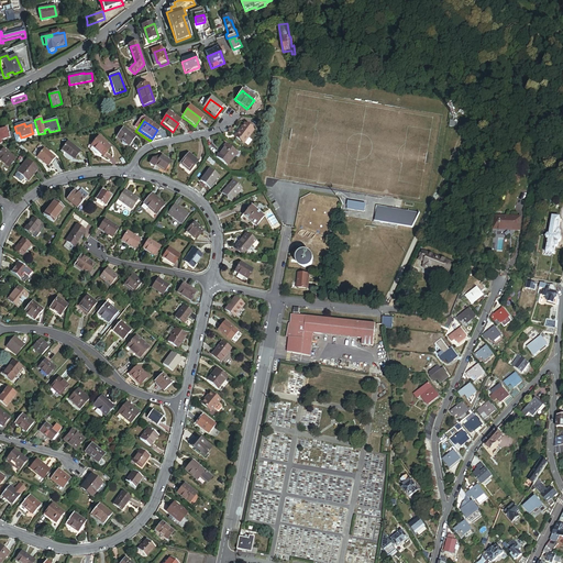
[(233,139),(243,145),(253,133),(243,125),(239,133),(233,139)]
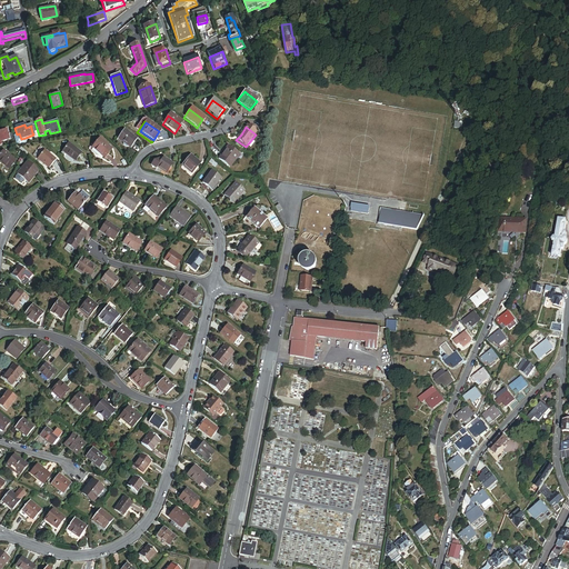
[(1,142),(11,139),(10,135),(8,136),(7,131),(0,133),(0,146),(2,146),(1,142)]
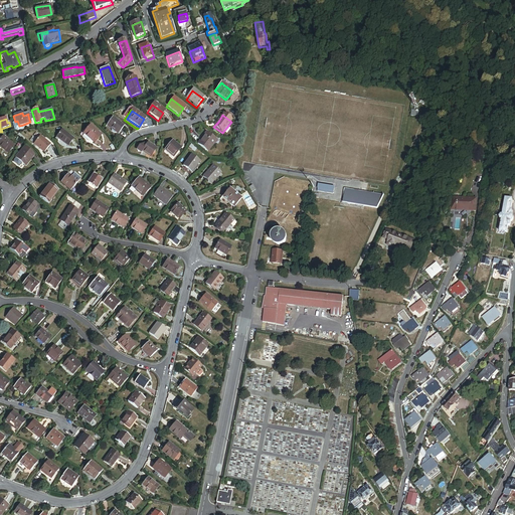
[(115,135),(121,128),(110,120),(104,127),(115,135)]
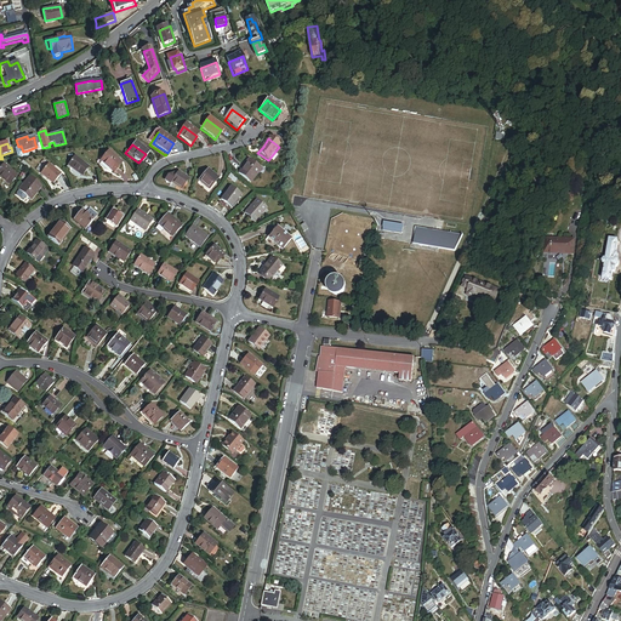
[(18,147),(15,148),(17,158),(20,158),(28,155),(29,153),(28,151),(23,152),(21,146),(18,147)]
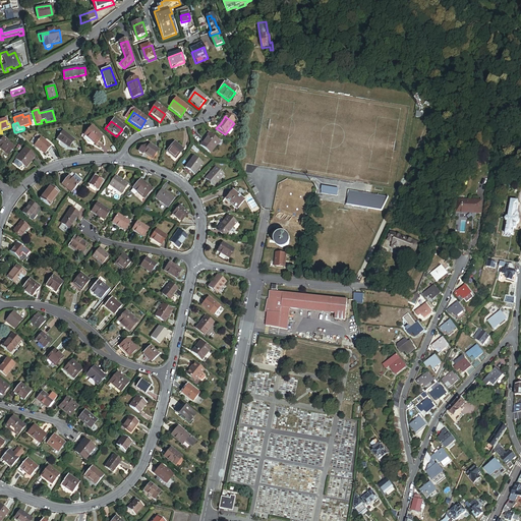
[(85,138),(96,147),(102,138),(91,130),(85,138)]
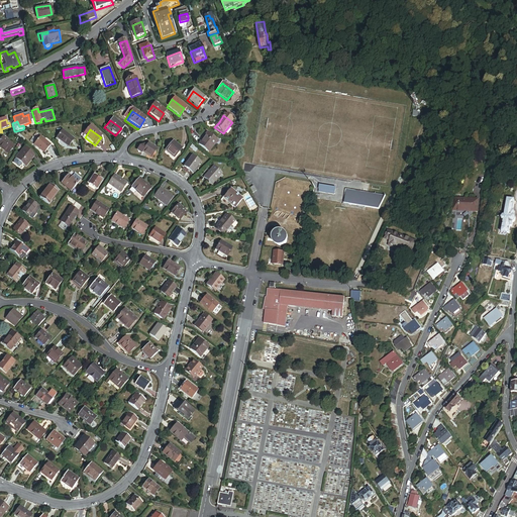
[(59,140),(70,148),(75,141),(64,132),(59,140)]
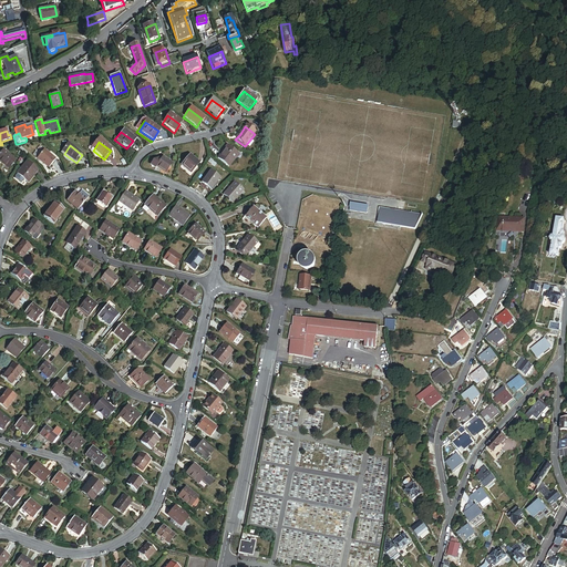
[(217,160),(228,168),(237,155),(227,147),(222,154),(217,160)]
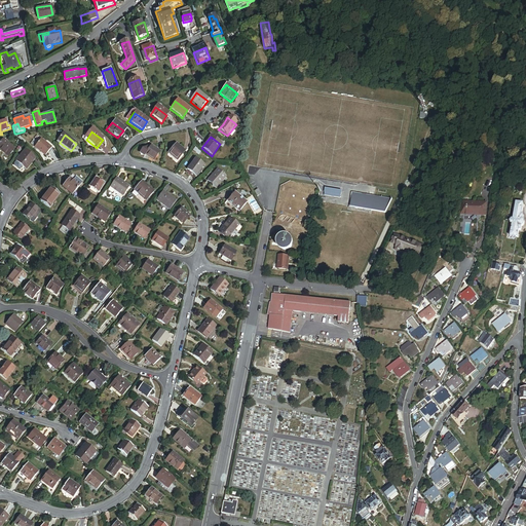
[(7,157),(12,150),(1,141),(0,142),(0,151),(1,152),(7,157)]
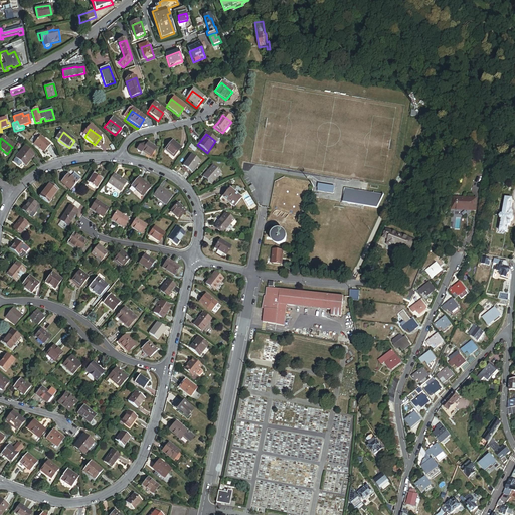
[(45,154),(51,146),(40,138),(34,146),(45,154)]
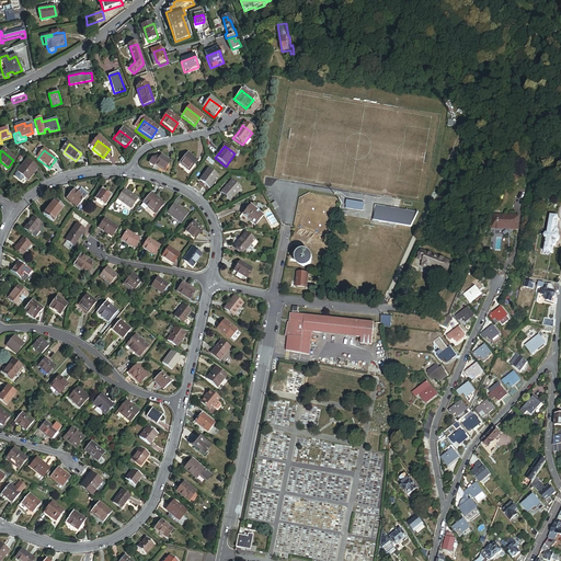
[(190,172),(196,163),(187,156),(186,158),(181,163),(190,172)]
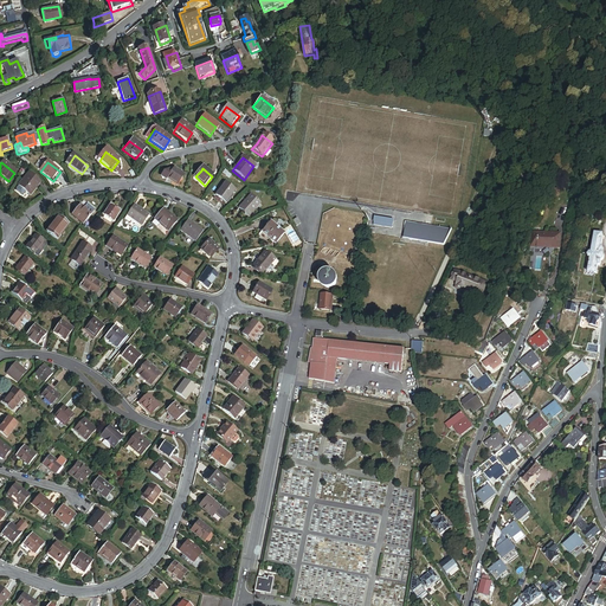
[(176,187),(182,176),(172,171),(169,174),(166,173),(162,175),(160,180),(165,182),(166,181),(171,184),(176,187)]
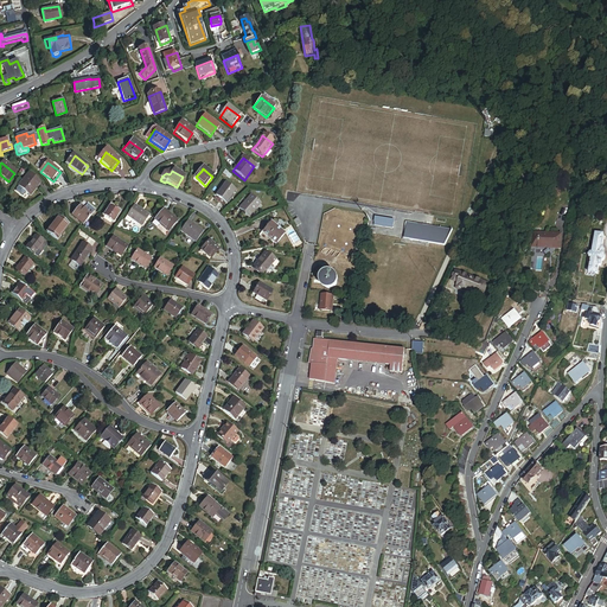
[(34,189),(40,183),(29,173),(18,187),(25,192),(29,196),(34,189)]
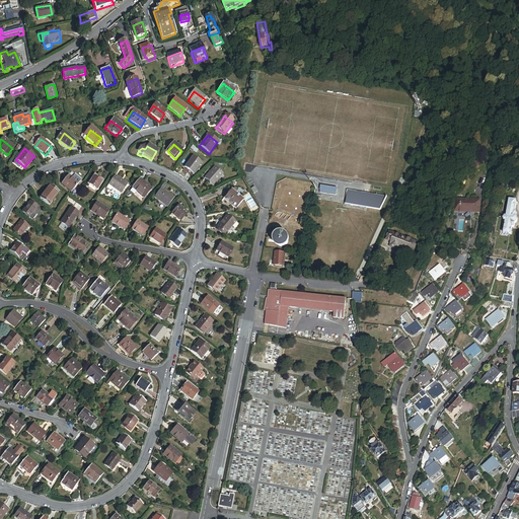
[(193,174),(200,164),(192,158),(184,169),(188,171),(193,174)]
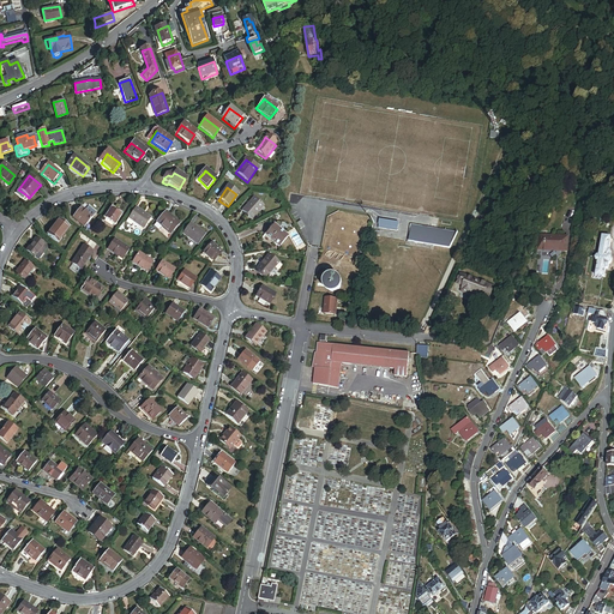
[(246,216),(251,221),(263,209),(253,200),(241,212),(246,216)]
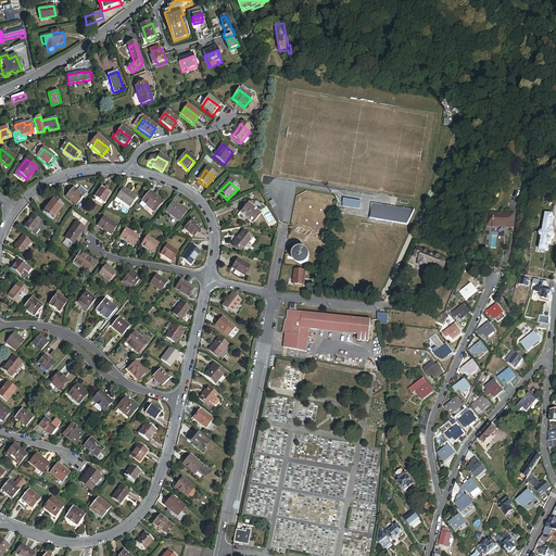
[(101,188),(95,198),(104,204),(111,194),(104,190),(101,188)]
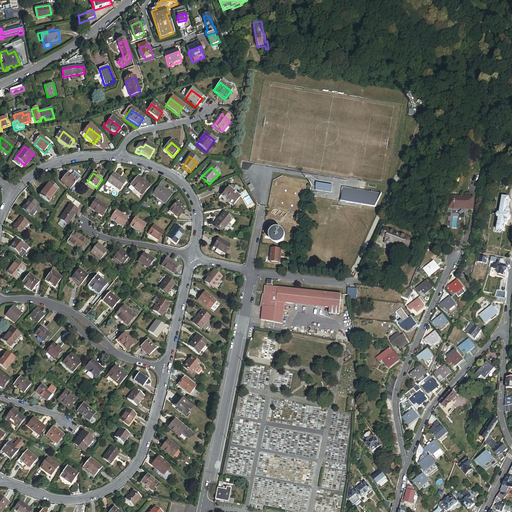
[(72,190),(78,182),(73,179),(68,174),(62,182),(72,190)]
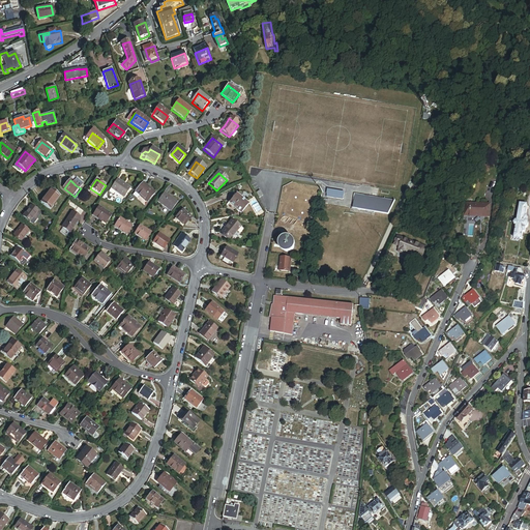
[(116,194),(124,199),(130,189),(125,186),(117,181),(112,190),(116,194)]
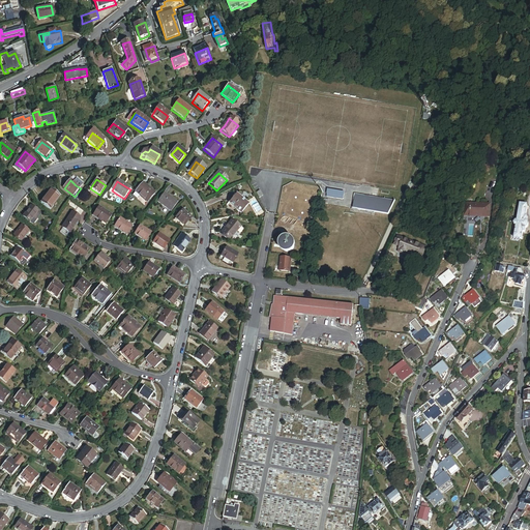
[(147,203),(154,195),(149,190),(143,185),(136,194),(140,197),(147,203)]
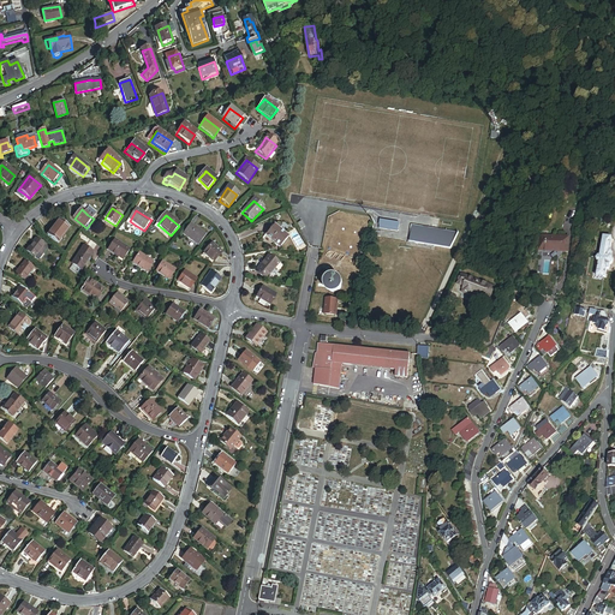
[(604,237),(611,237),(614,220),(614,218),(608,218),(604,237)]
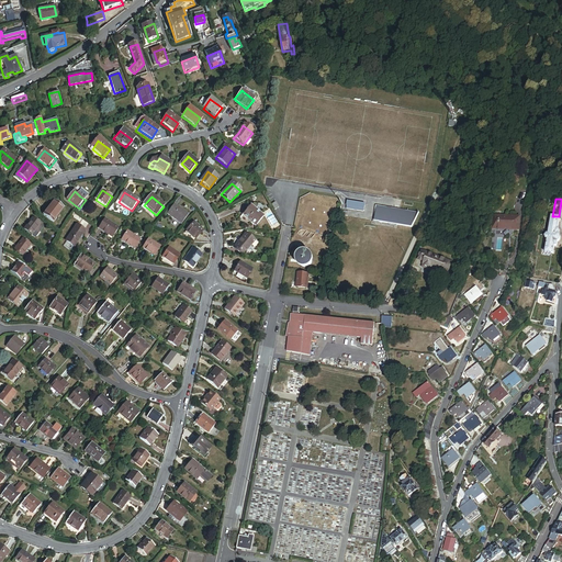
[(347,209),(364,212),(366,204),(348,201),(347,209)]
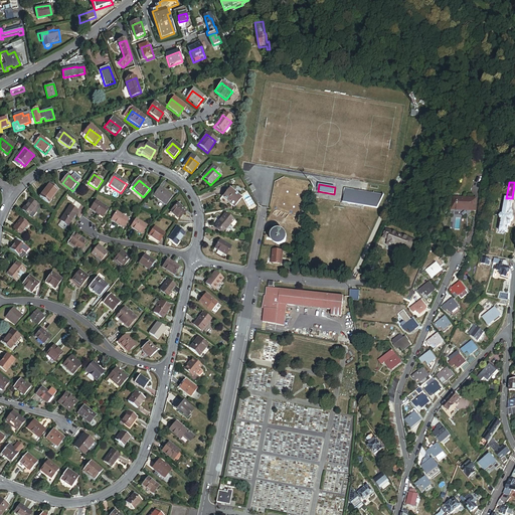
[(42,198),(50,204),(59,190),(51,185),(48,189),(42,198)]
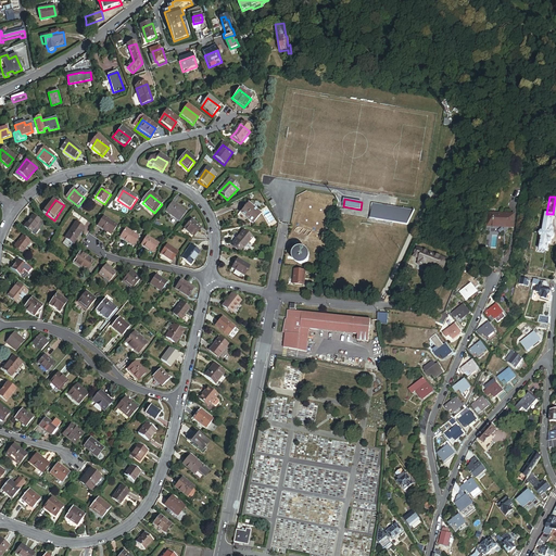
[(180,222),(187,212),(180,209),(173,203),(166,213),(180,222)]
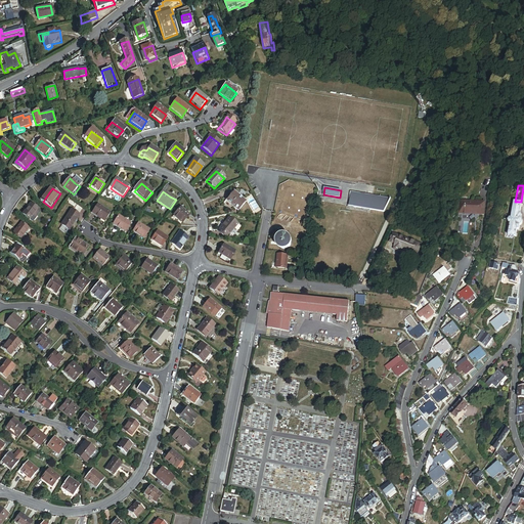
[(237,212),(246,203),(233,192),(225,202),(228,204),(237,212)]
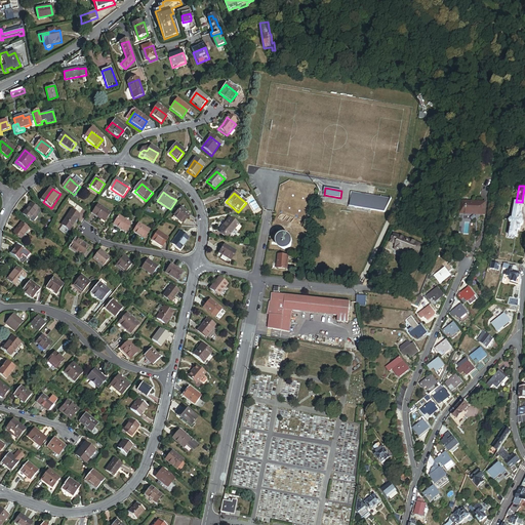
[(385,212),(392,199),(352,193),(349,207),(385,212)]
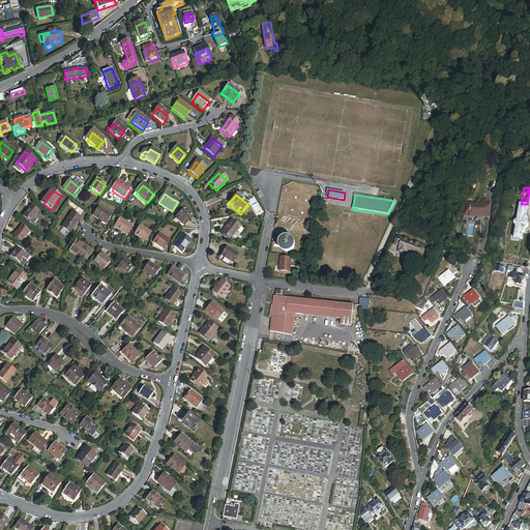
[(491,205),(466,203),(465,215),(490,217),(491,205)]
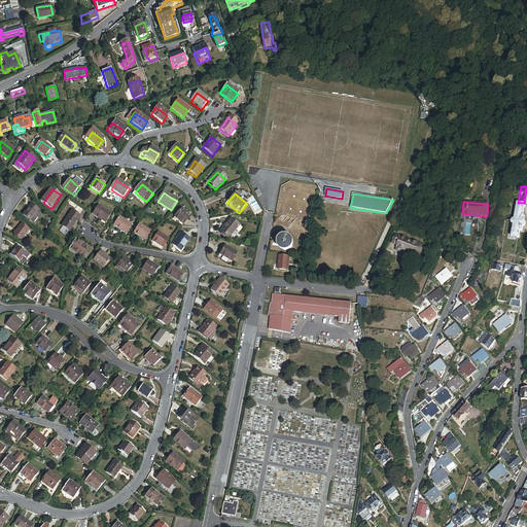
[(525,220),(524,219),(525,215),(523,215),(524,208),(524,203),(518,203),(516,219),(514,219),(512,221),(512,222),(512,223),(514,224),(514,225),(511,225),(511,227),(513,229),(512,237),(519,238),(520,230),(522,231),(523,226),(525,224),(525,223),(525,222),(525,221),(525,220)]
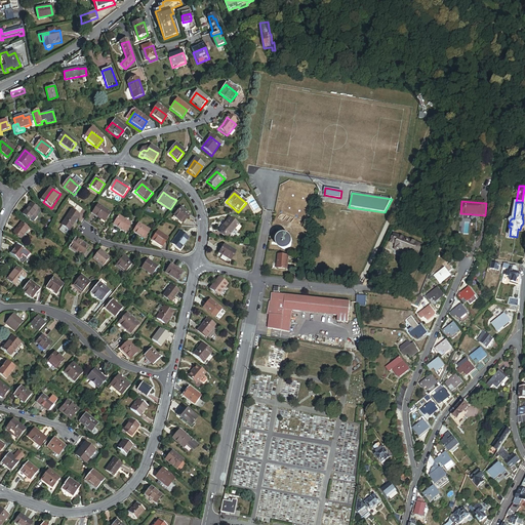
[(24,216),(31,221),(39,211),(32,206),(29,210),(24,216)]
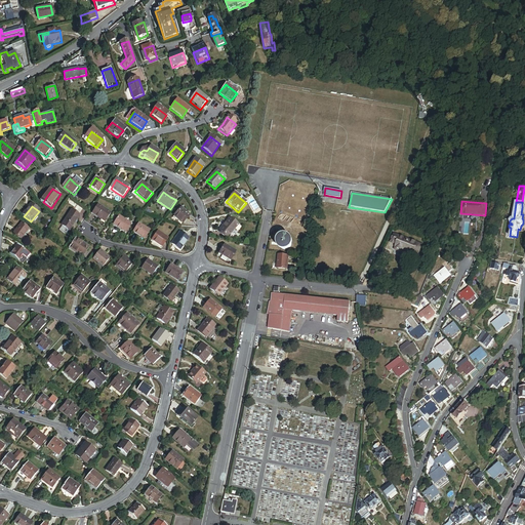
[(97,219),(105,225),(110,215),(97,207),(92,216),(97,219)]
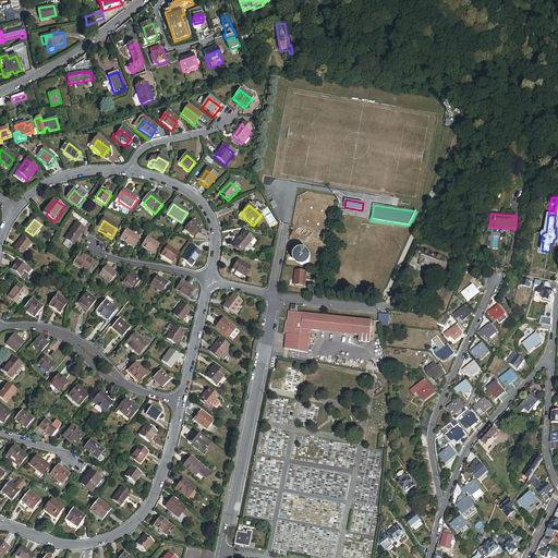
[(69,237),(77,242),(82,235),(87,227),(80,221),(76,226),(73,229),(69,237)]
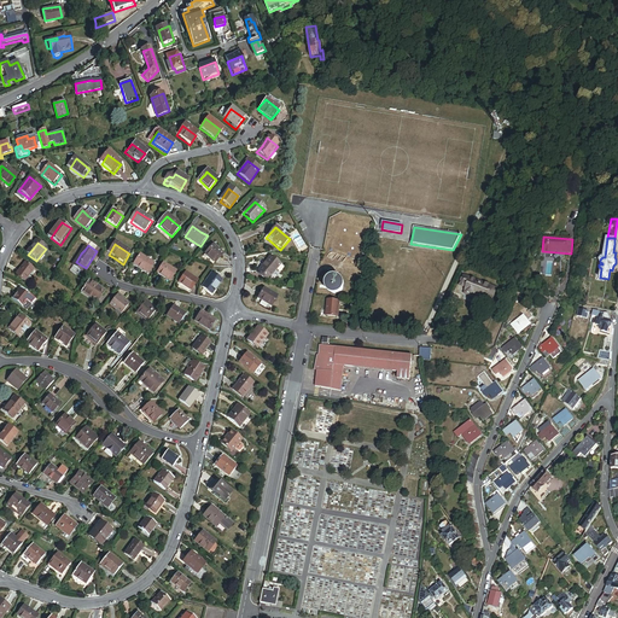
[(205,257),(215,264),(223,256),(220,254),(217,251),(213,248),(205,257)]
